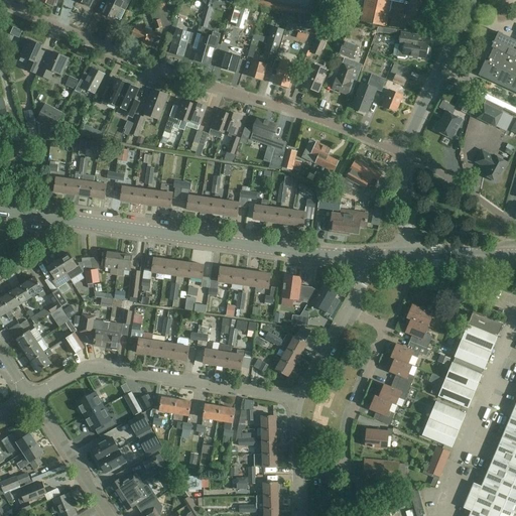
[(130,0),(109,0),(103,13),(115,19),(120,8),(125,11),(130,0)]
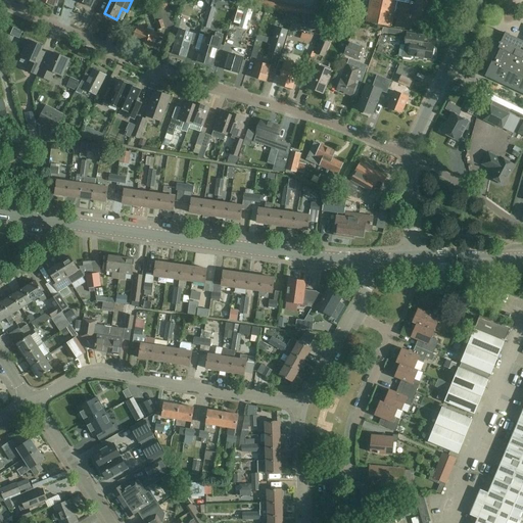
[(407,4),(407,0),(411,1),(410,0),(371,0),(367,21),(389,27),(391,18),(396,19),(395,27),(410,30),(411,22),(427,26),(432,1),(429,0),(415,0),(414,5),(407,4)]
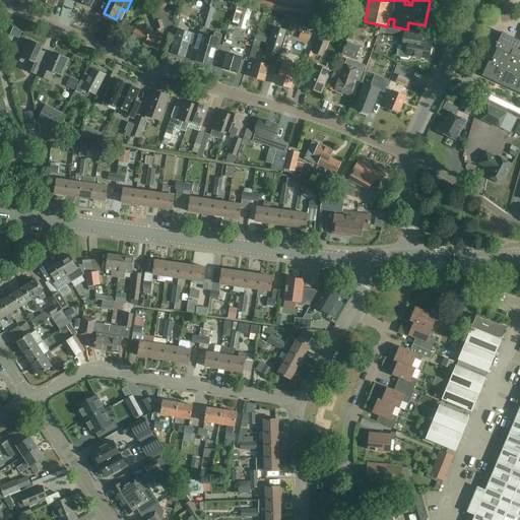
[(238,6),(233,22),(239,24),(238,26),(246,29),(251,10),(238,6)]
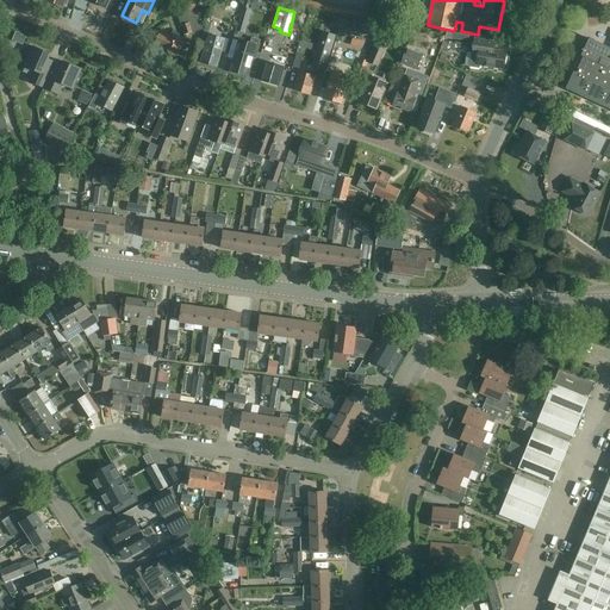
[(203,30),(197,8),(178,14),(185,35),(192,32),(193,33),(203,30)]
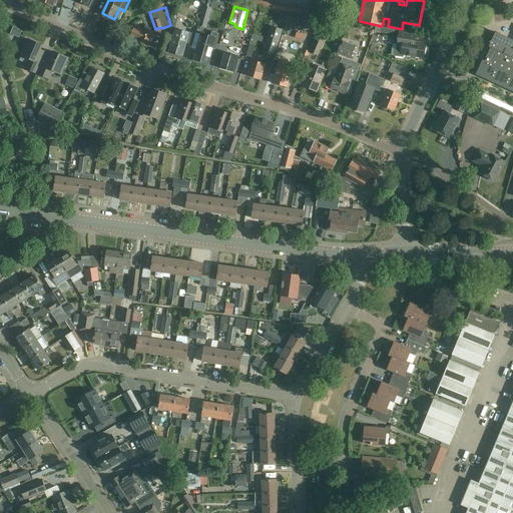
[(204,32),(211,9),(204,7),(197,30),(204,32)]
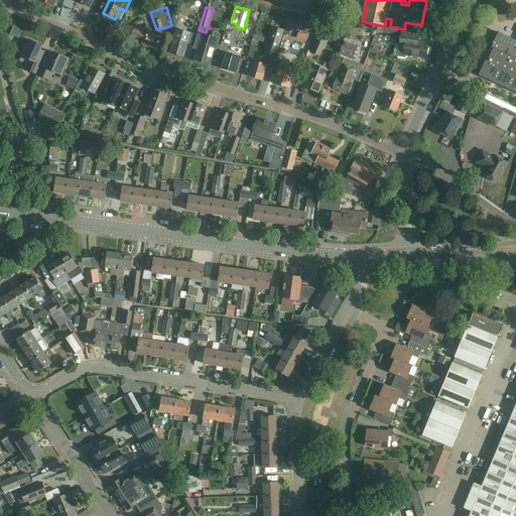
[(297,27),(319,31),(320,30),(323,19),(299,16),(297,27)]
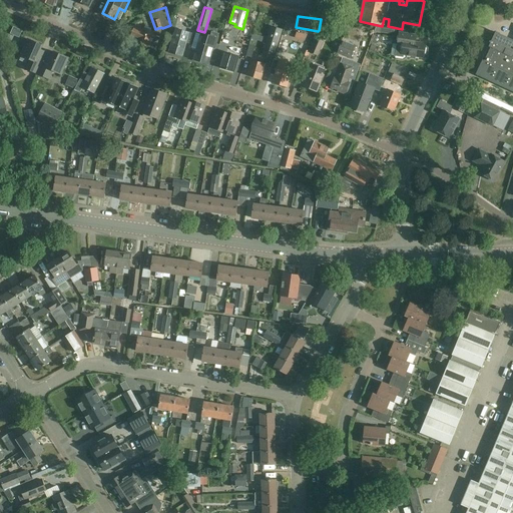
[(136,42),(150,48),(156,33),(135,25),(132,33),(134,33),(131,40),(136,42)]
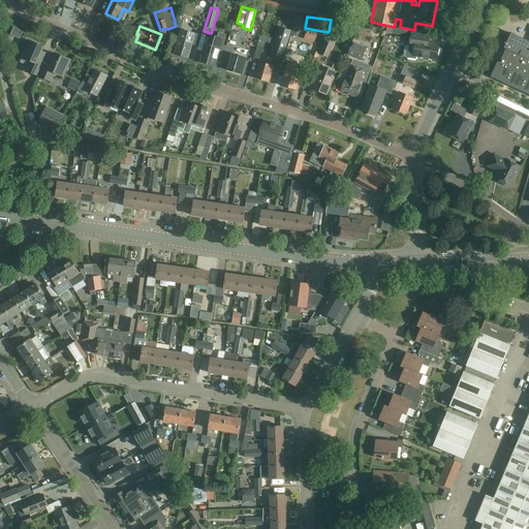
[(283,56),(291,31),(279,27),(272,52),(283,56)]
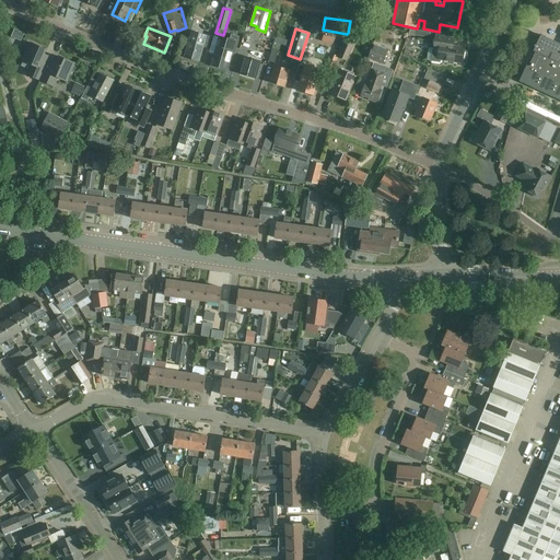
[(415,36),(430,38),(431,33),(416,31),(416,30),(411,30),(410,34),(415,34),(415,36)]
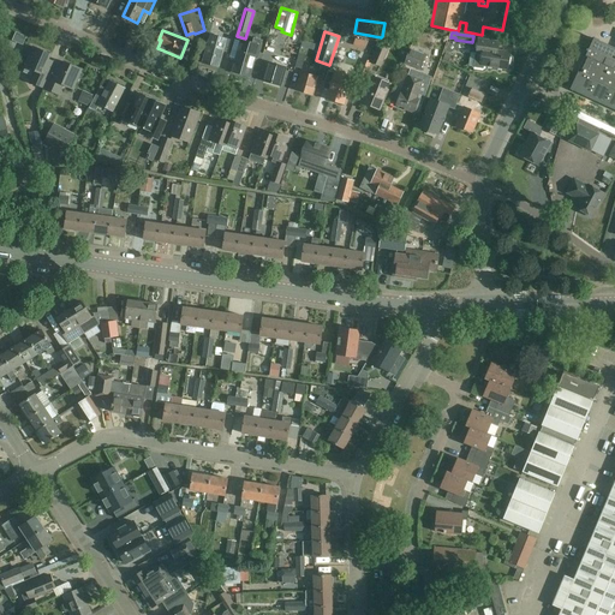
[(203,64),(219,67),(224,52),(222,52),(226,40),(204,34),(199,54),(206,55),(203,64)]
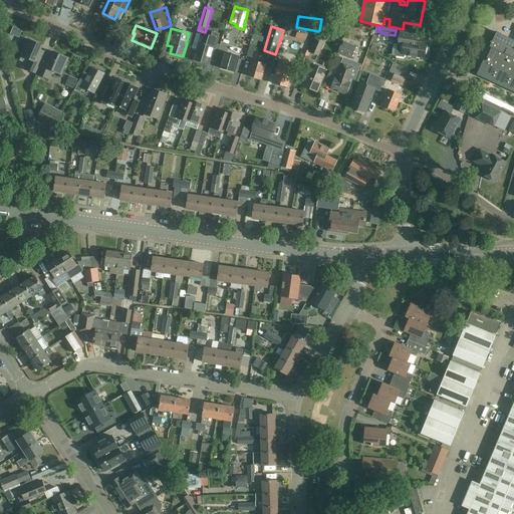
[(318,31),(314,42),(309,52),(318,56),(328,33),(319,30),(318,31)]
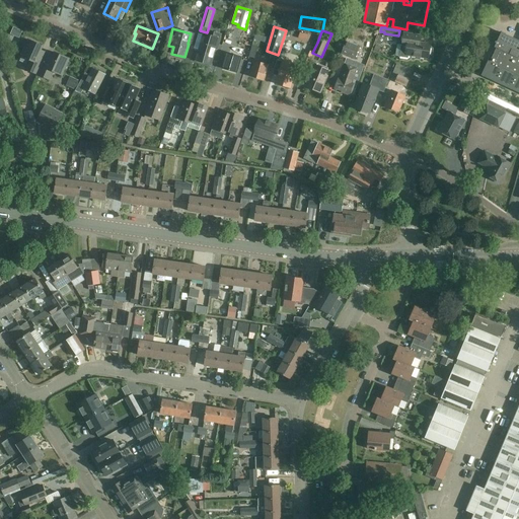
[(197,61),(198,61),(197,62),(204,64),(204,63),(211,65),(216,49),(218,49),(222,34),(215,32),(214,36),(205,34),(197,61)]
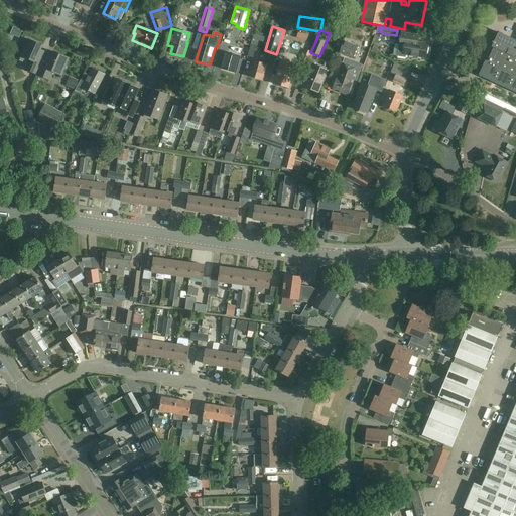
[(492,47),(494,48),(488,61),(486,60),(479,76),(515,93),(515,40),(498,32),(492,47)]
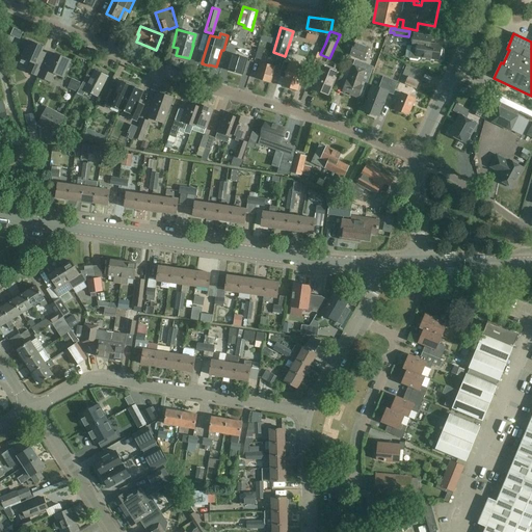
[(414,34),(411,48),(410,58),(418,59),(418,58),(440,61),(440,58),(443,57),(444,51),(441,49),(442,46),(430,45),(432,36),(414,34)]
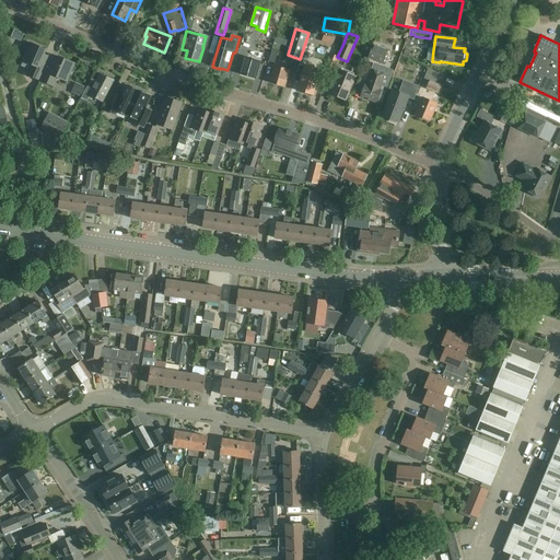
[(375,42),(373,46),(369,59),(383,63),(387,51),(386,51),(388,47),(375,42)]
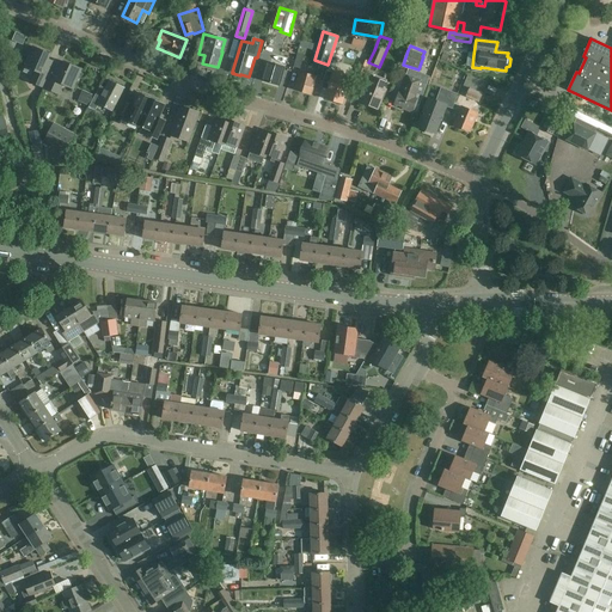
[(44,89),(51,73),(43,69),(50,54),(34,47),(25,67),(35,71),(30,83),(44,89)]
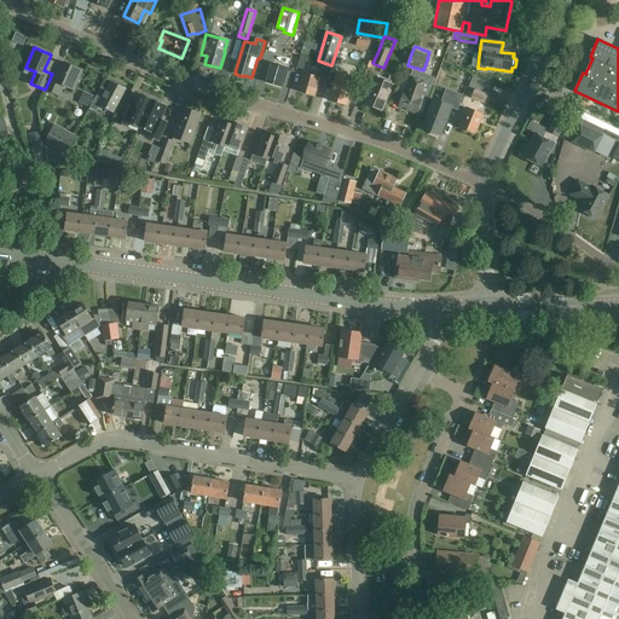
[(366,79),(372,63),(379,51),(375,50),(363,77),(366,79)]
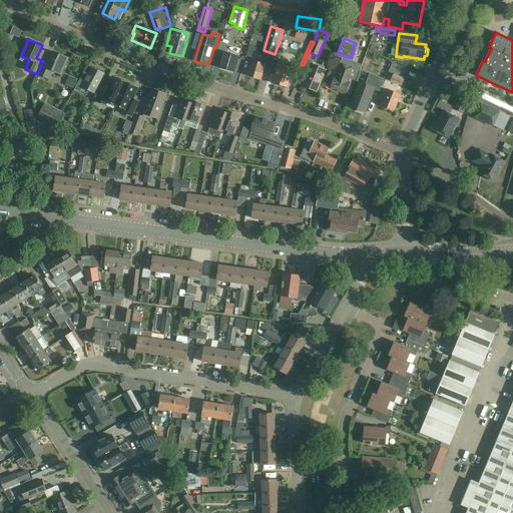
[(254,46),(249,44),(245,56),(251,58),(254,46)]
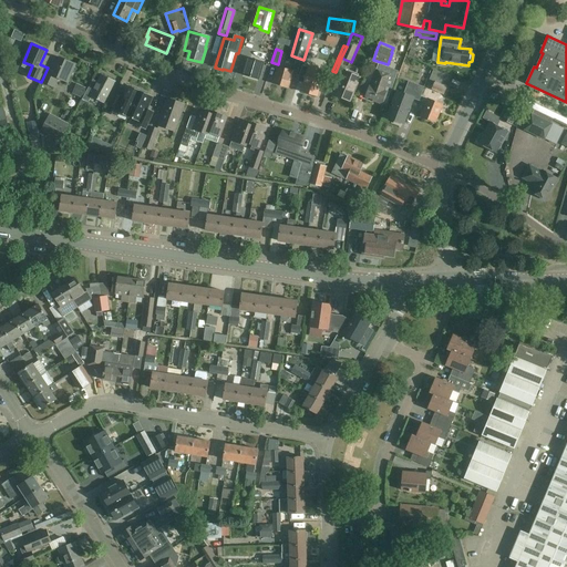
[(363,71),(371,62),(366,57),(357,64),(363,71)]
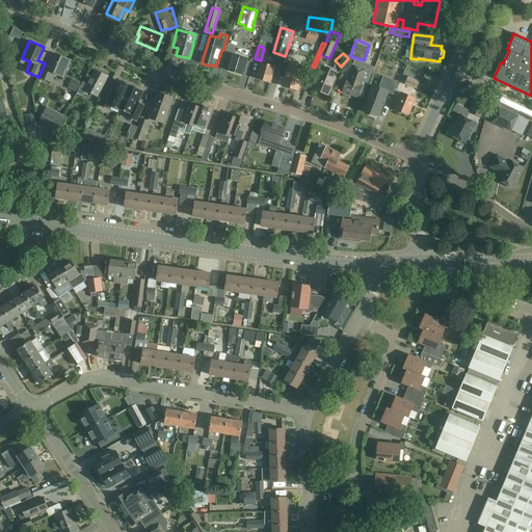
[(51,67),(45,63),(38,77),(51,82),(54,74),(63,77),(71,60),(56,54),(51,67)]
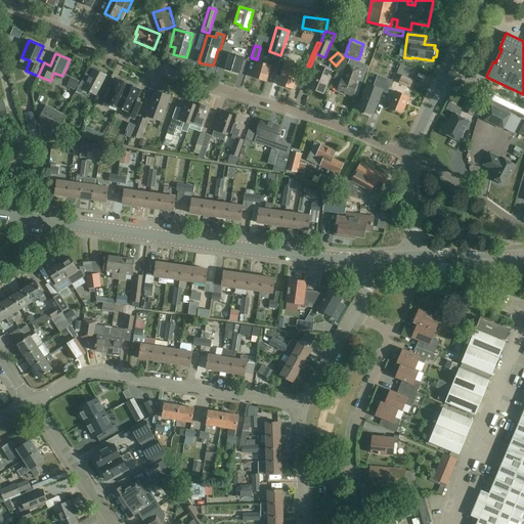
[(229,54),(225,69),(238,74),(244,58),(229,54)]
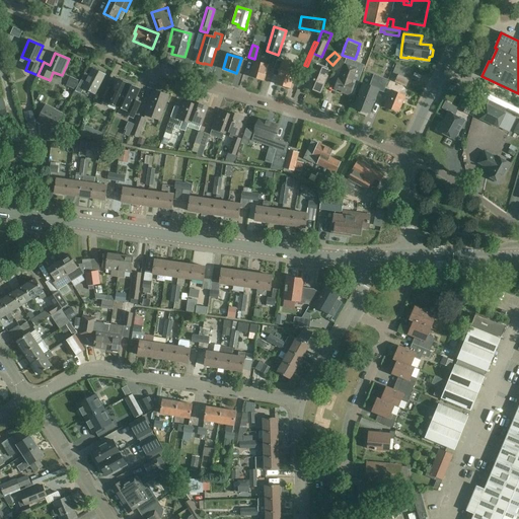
[(283,63),(278,61),(273,76),(279,77),(277,85),(291,89),(297,66),(284,62),(283,63)]
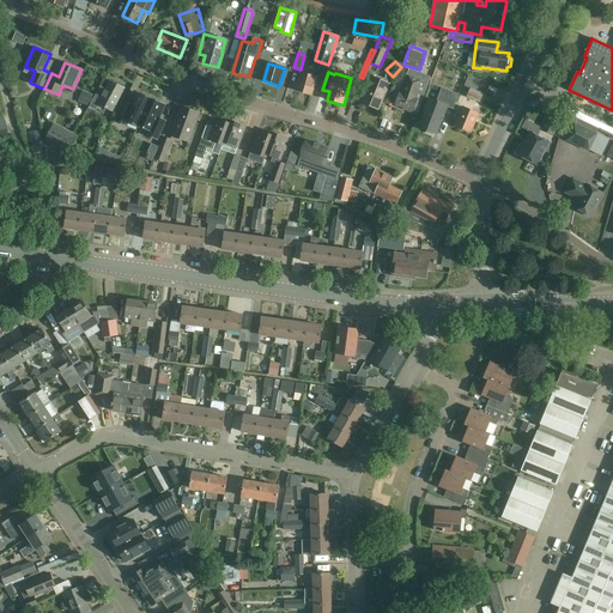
[(301,73),(296,91),(311,96),(316,78),(301,73)]
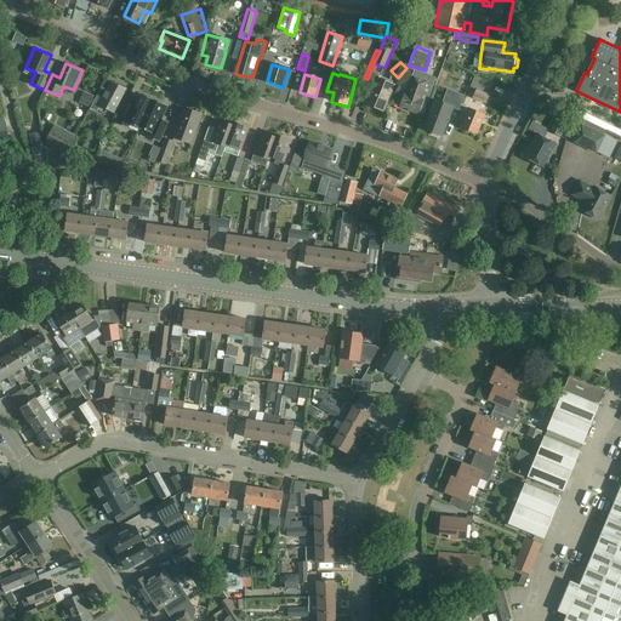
[(364,104),(383,113),(396,85),(376,77),(364,104)]
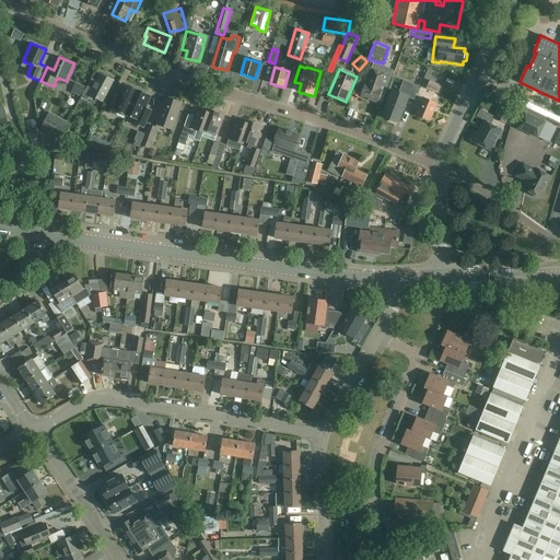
[(376,103),(382,89),(381,89),(386,73),(372,69),(366,83),(361,95),(369,98),(369,100),(376,103)]
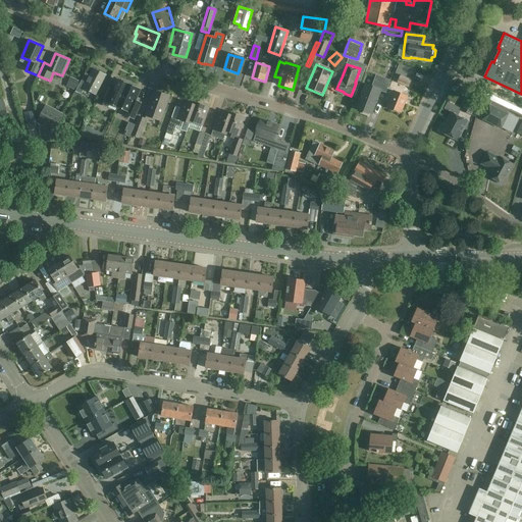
[(414,70),(399,64),(396,73),(401,75),(397,83),(409,88),(413,80),(410,79),(414,70)]
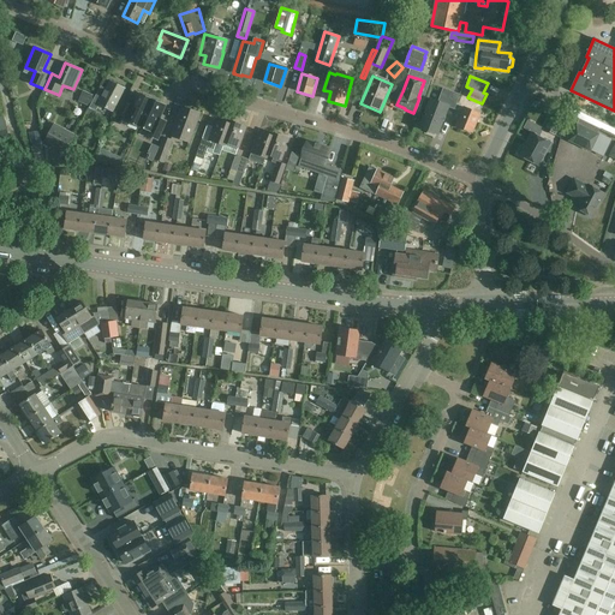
[(113,112),(125,89),(109,82),(105,91),(100,89),(90,107),(96,111),(100,105),(113,112)]
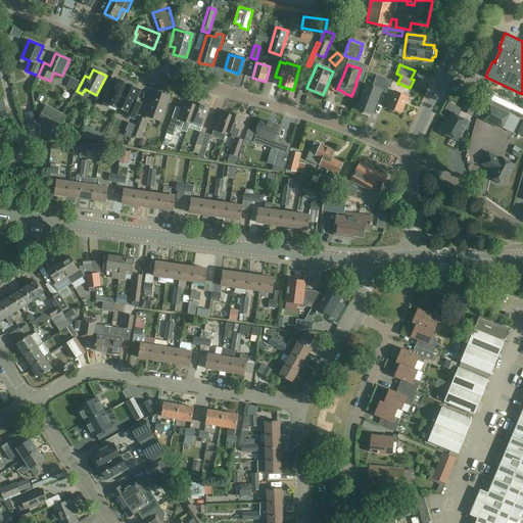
[(366,85),(358,108),(364,111),(363,113),(369,115),(370,113),(372,114),(380,91),(385,93),(390,81),(381,78),(379,85),(374,83),(372,87),(366,85)]
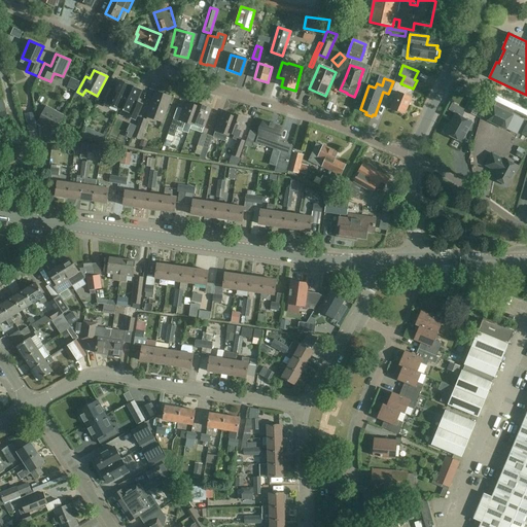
[(119,108),(131,84),(124,81),(123,82),(118,80),(113,92),(107,89),(101,104),(108,107),(110,104),(119,108)]
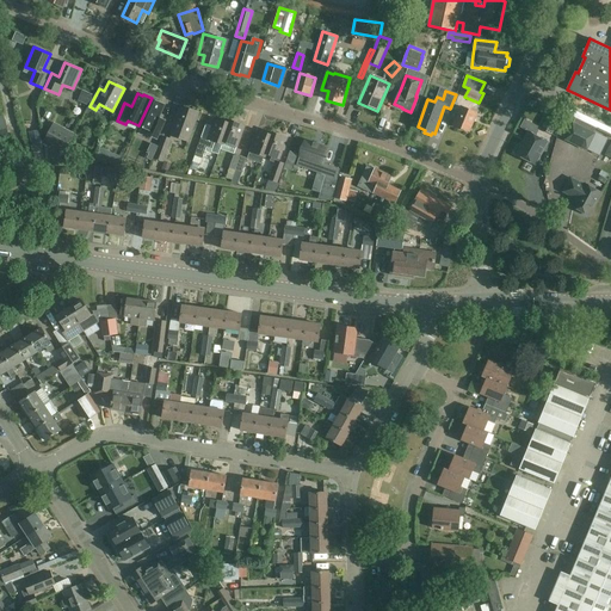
[(152,98),(139,125),(149,130),(148,135),(156,139),(165,121),(158,118),(164,105),(159,103),(159,102),(152,98)]
